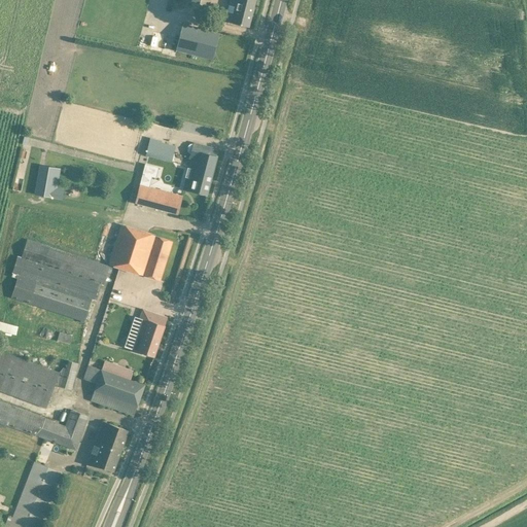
[(230,0),(225,21),(239,25),(248,27),(255,0),(230,0)]
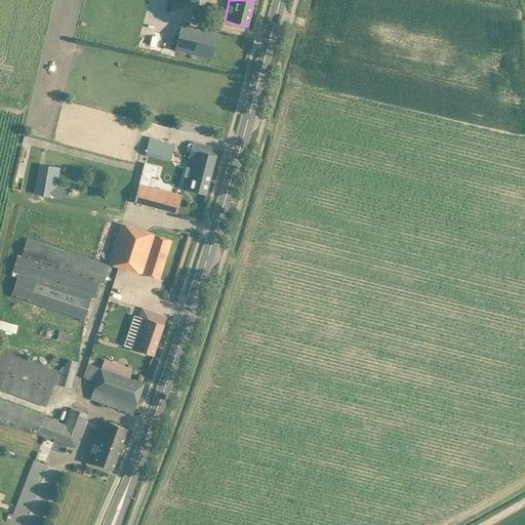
[(211,59),(218,33),(182,24),(174,50),(211,59)]
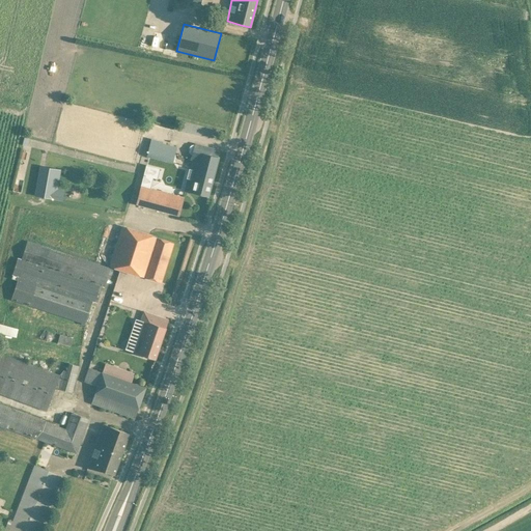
[(173,160),(176,147),(151,140),(148,152),(173,160)]
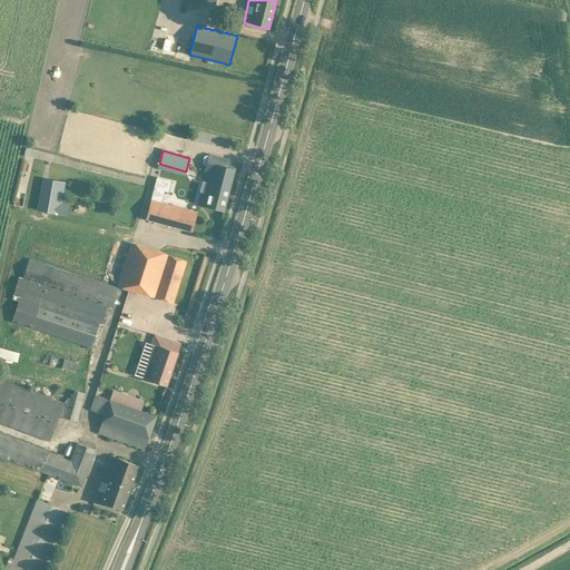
[(223,210),(236,161),(209,155),(205,170),(207,172),(198,204),(223,210)]
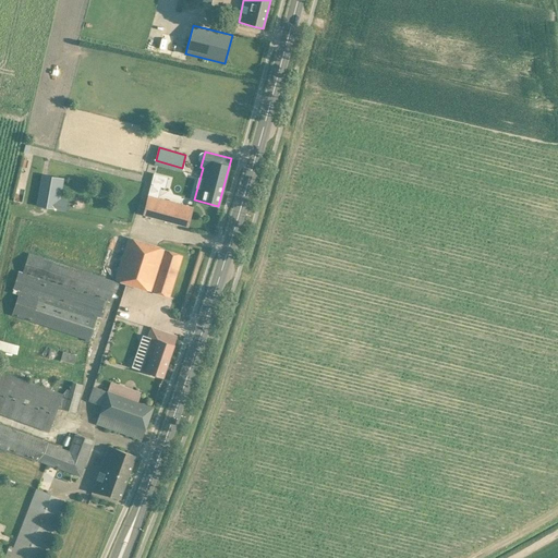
[(43,174),(37,205),(65,210),(67,204),(56,202),(60,178),(43,174)]
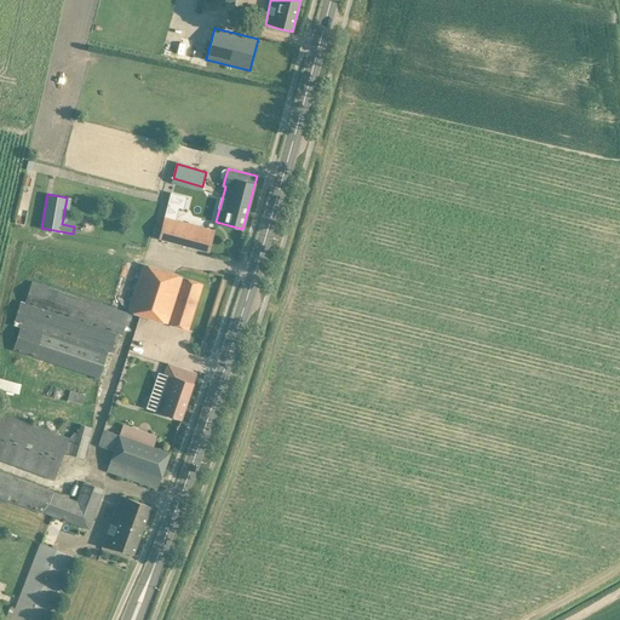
[(213,230),(164,217),(159,237),(208,251),(213,230)]
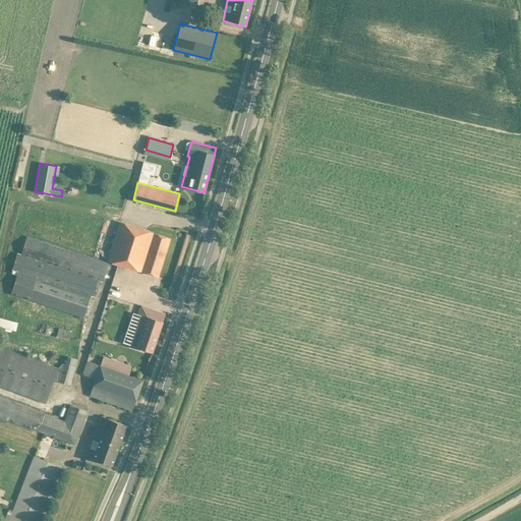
[(84,200),(85,192),(75,190),(73,198),(84,200)]
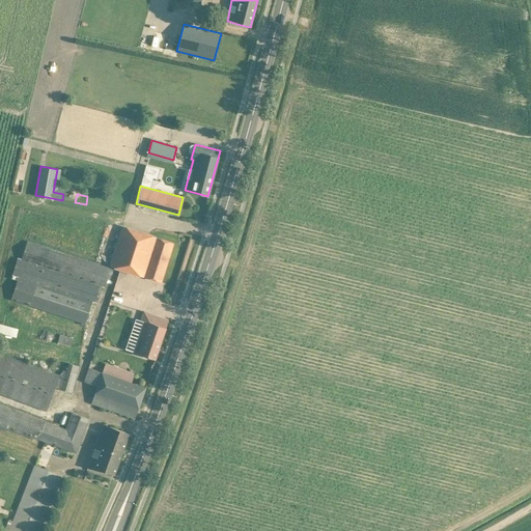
[(173,243),(163,240),(157,238),(122,227),(110,267),(143,277),(144,277),(150,279),(161,282),(173,243)]
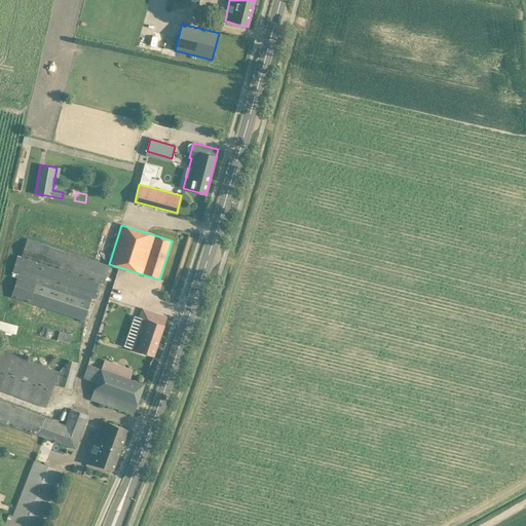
[(27,239),(21,258),(16,256),(10,274),(17,276),(10,296),(84,321),(91,298),(96,299),(101,284),(103,285),(108,266),(27,239)]
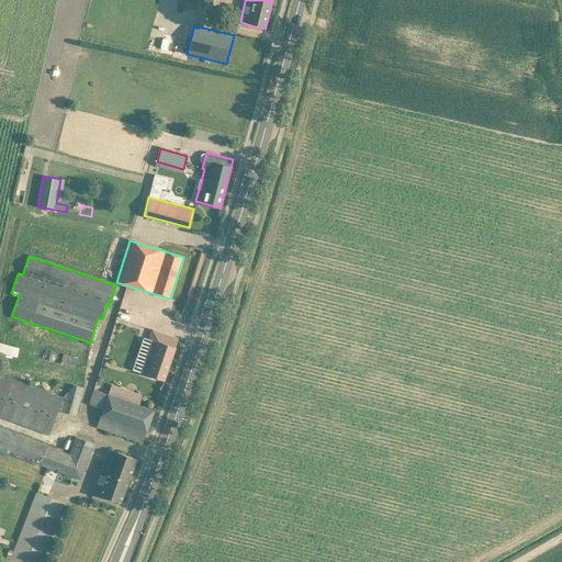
[(164,380),(178,339),(153,330),(149,339),(152,340),(141,372),(164,380)]
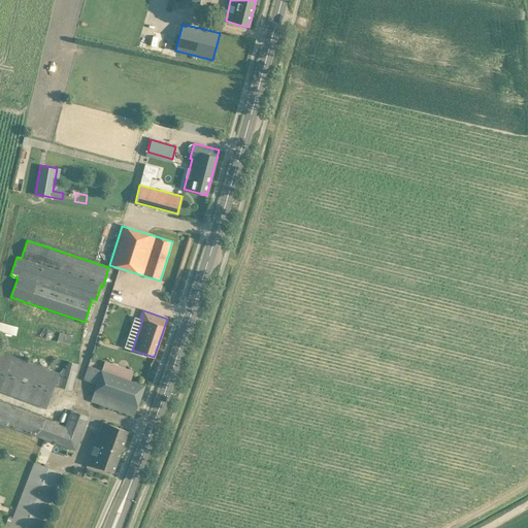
[(0,321),(0,330),(14,334),(17,326),(0,321)]
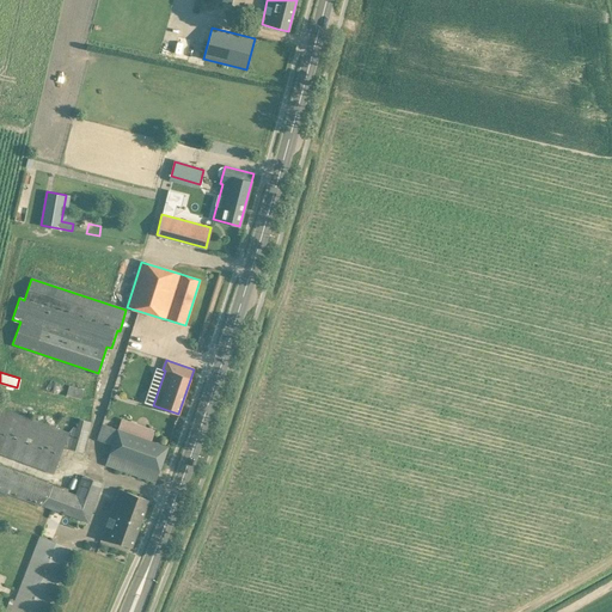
[(80,399),(83,389),(69,385),(66,395),(80,399)]
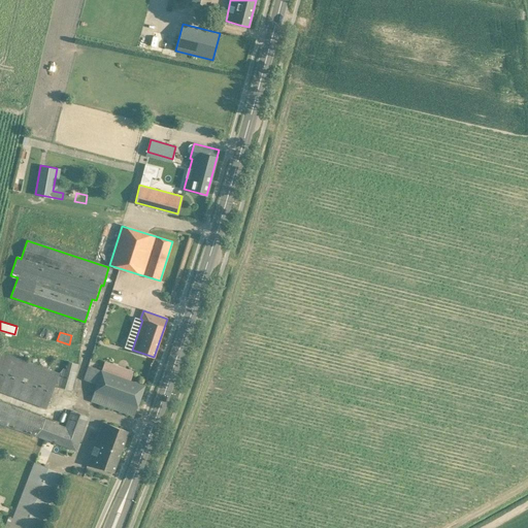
[(58,374),(0,352),(0,391),(45,408),(55,386),(68,390),(78,365),(67,362),(65,370),(62,369),(58,374)]
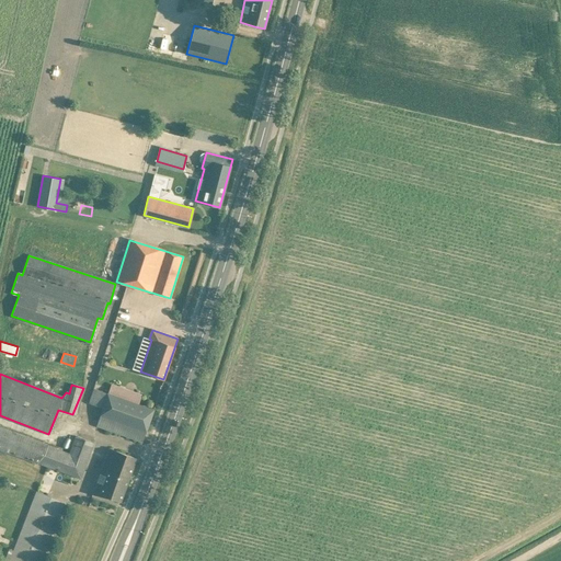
[(138,405),(138,404),(141,396),(111,385),(107,393),(107,395),(138,405)]
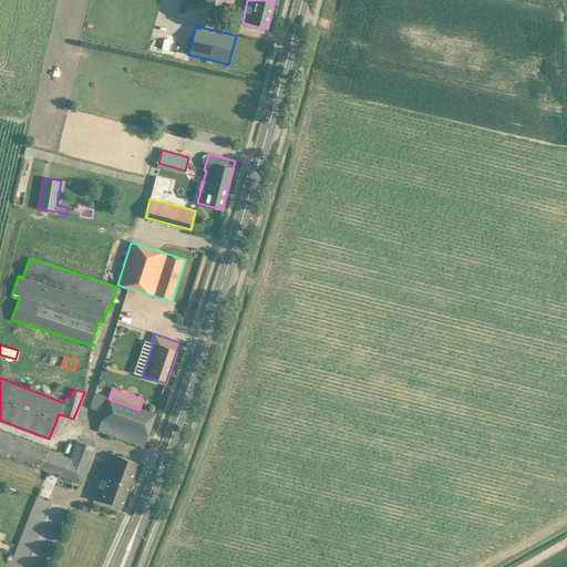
[(109,399),(109,398),(94,392),(89,409),(104,414),(98,431),(144,446),(155,414),(140,409),(140,410),(109,399)]
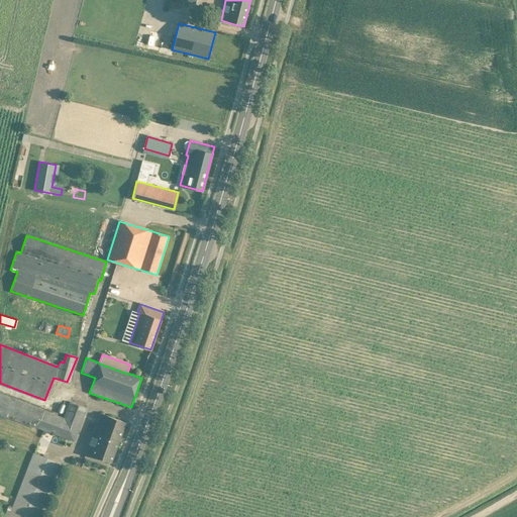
[(0,414),(1,414),(0,415),(0,418),(5,420),(6,417),(74,441),(87,409),(70,402),(64,418),(43,411),(43,410),(0,393),(0,414)]
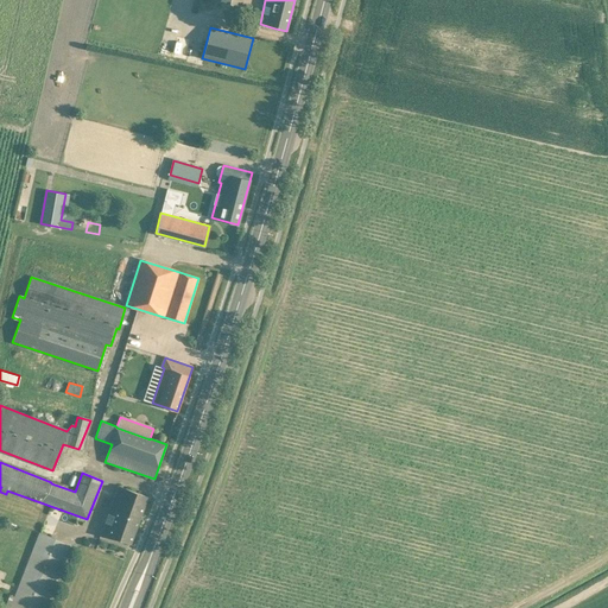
[(131,544),(147,496),(119,486),(101,533),(131,544)]
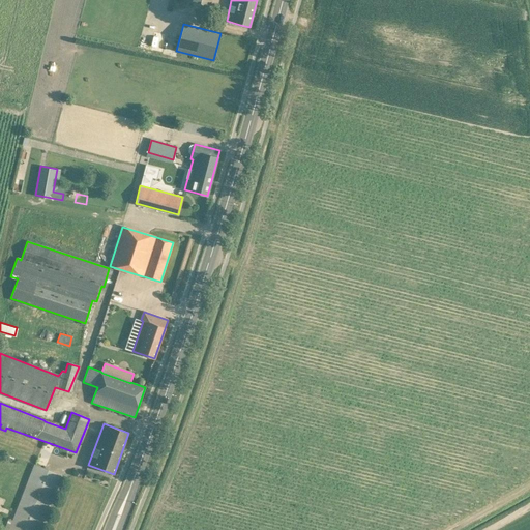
[(40,529),(62,475),(53,471),(34,464),(8,529),(40,529)]
